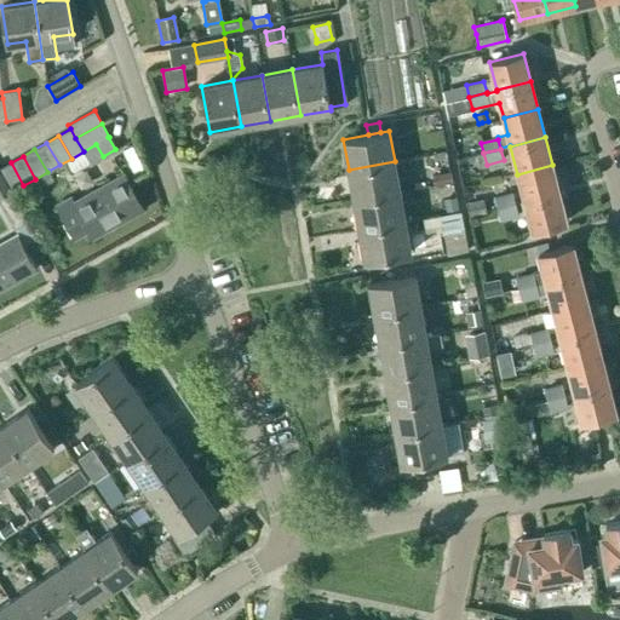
[(395,161),(349,170),(354,200),(400,191),(395,161)]
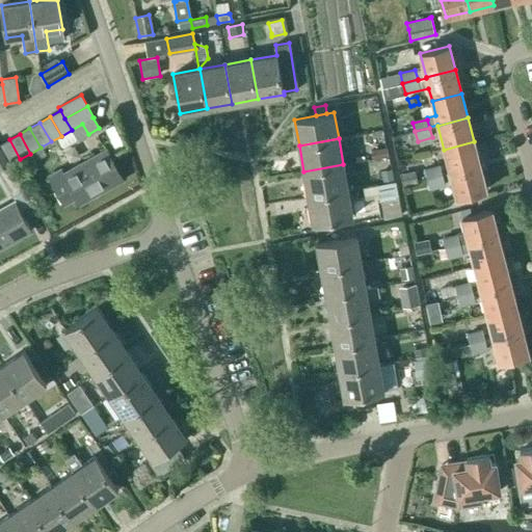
[(9,139),(0,144),(0,148),(9,165),(20,159),(9,139)]
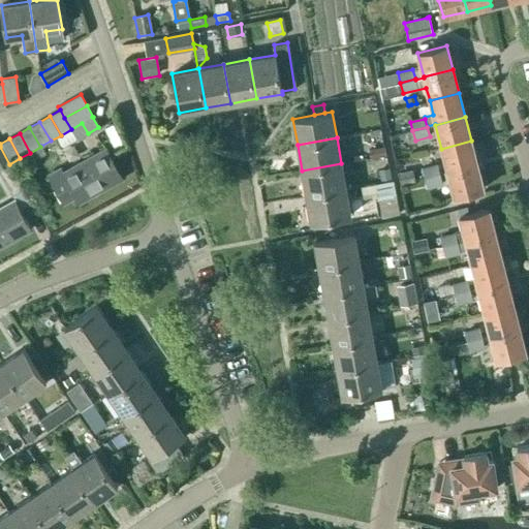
[(447,173),(477,164),(471,141),(441,149),(447,173)]
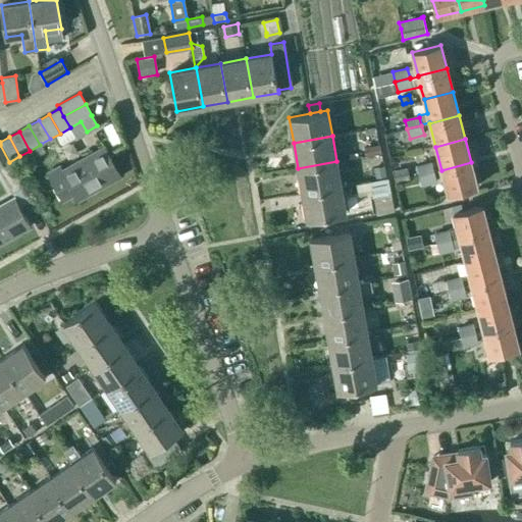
[(40,145),(30,151),(34,157),(34,158),(46,152),(41,144),(40,145)]
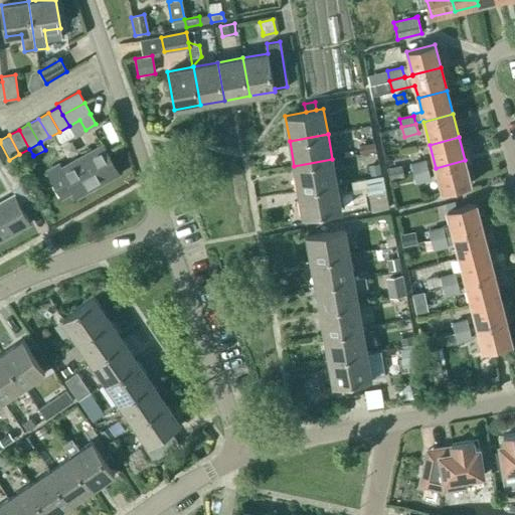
[(0,163),(8,159),(0,144),(0,163)]
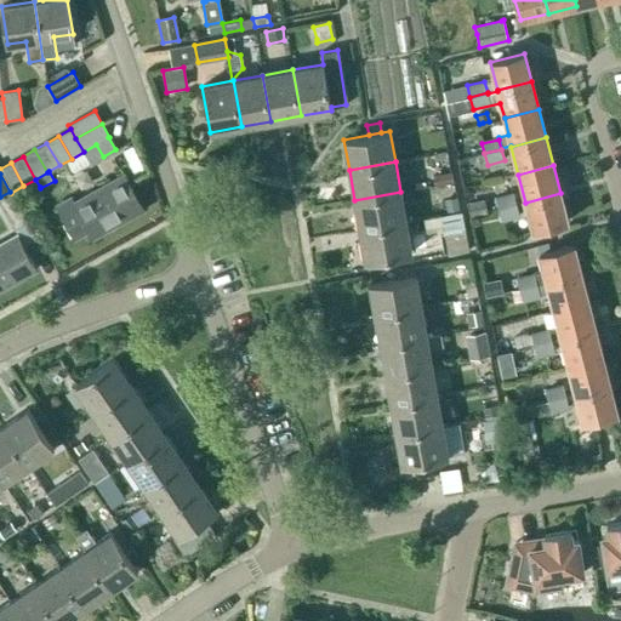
[(436,184),(451,182),(450,174),(434,176),(436,184)]
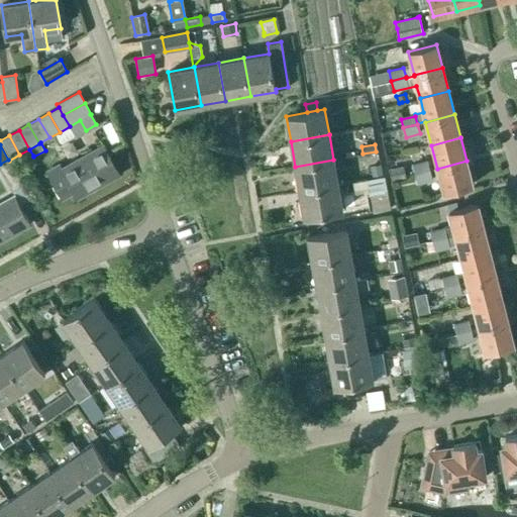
[(47,172),(62,198),(74,192),(75,194),(95,183),(97,187),(119,175),(103,145),(62,169),(60,165),(47,172)]
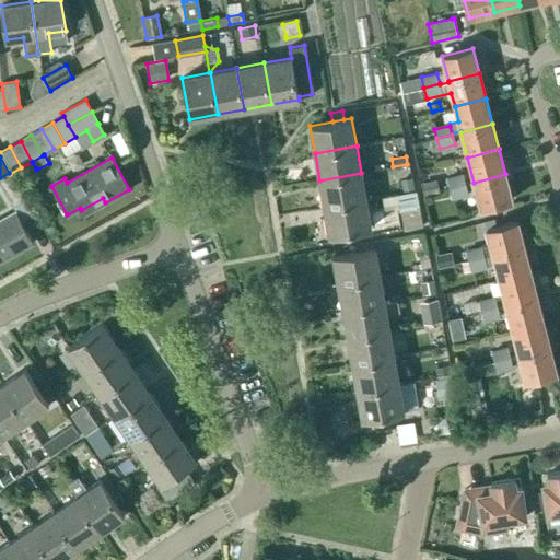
[(325,208),(366,200),(361,173),(319,181),(325,208)]
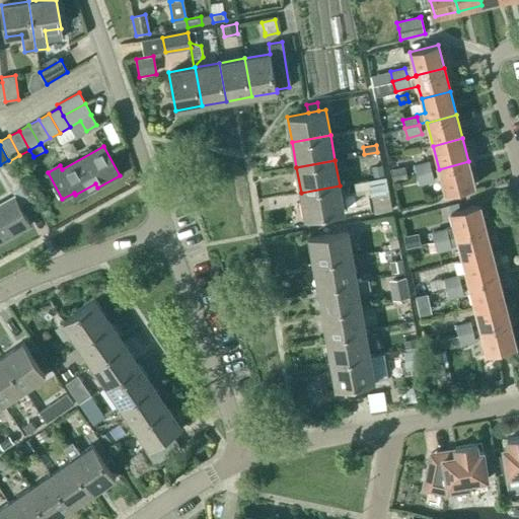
[(0,166),(0,171),(11,192),(22,186),(9,161),(0,166)]
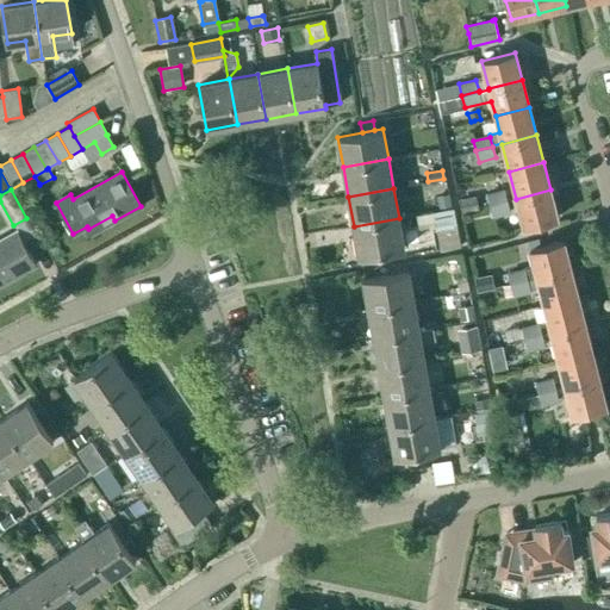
[(558,218),(551,190),(516,199),(523,226),(558,218)]
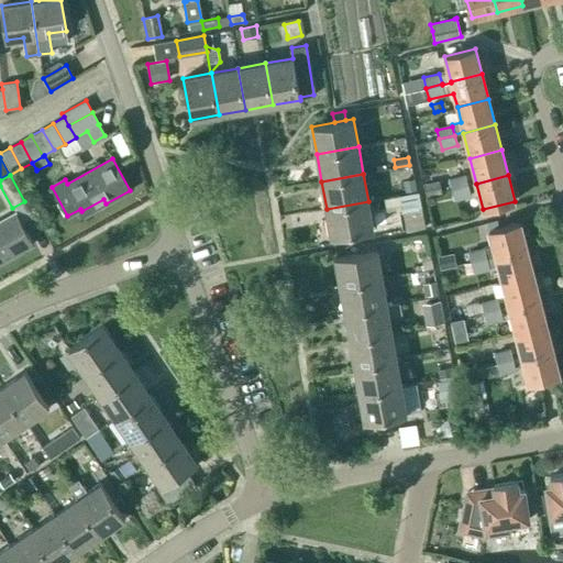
[(450,180),(452,190),(467,186),(465,176),(450,180)]
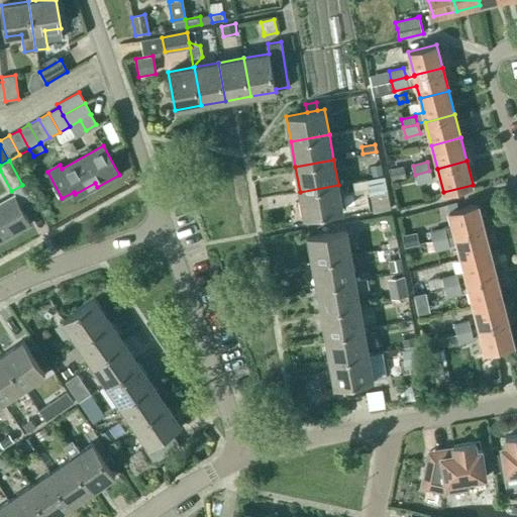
[(382,173),(380,163),(369,165),(370,175),(382,173)]
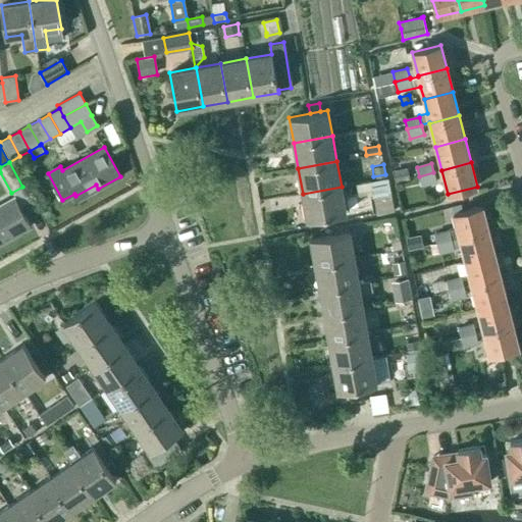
[(409,178),(407,167),(392,170),(395,181),(409,178)]
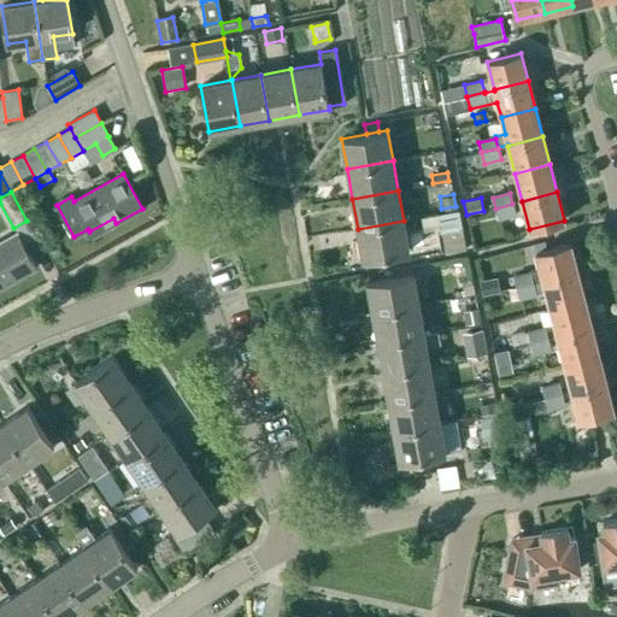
[(512,204),(495,209),(498,219),(515,215),(512,204)]
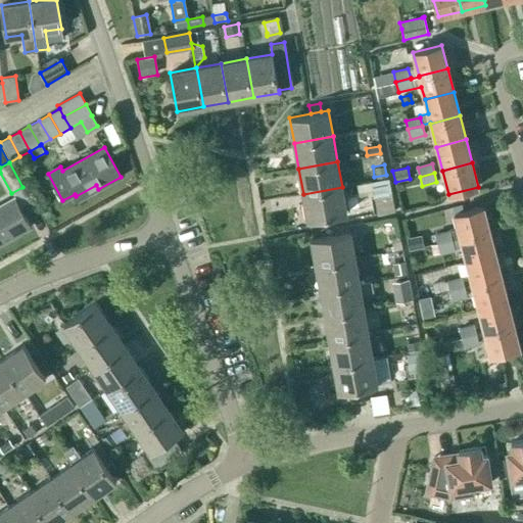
[(303,194),(307,220),(346,212),(342,187),(303,194)]
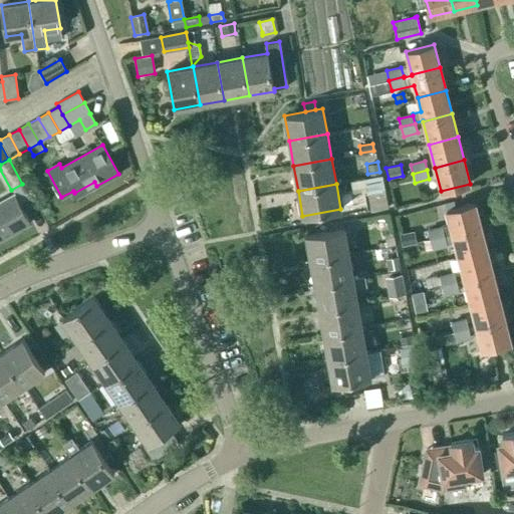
[(384,192),(367,195),(370,211),(388,208),(384,192)]
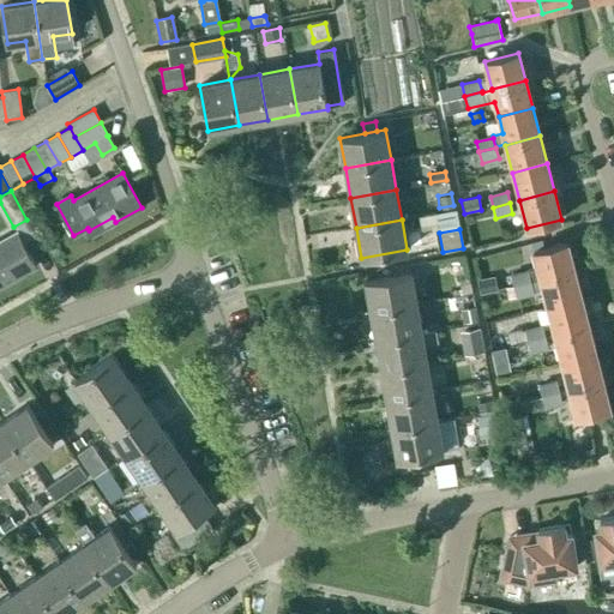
[(0,240),(0,286),(36,266),(17,232),(0,240)]
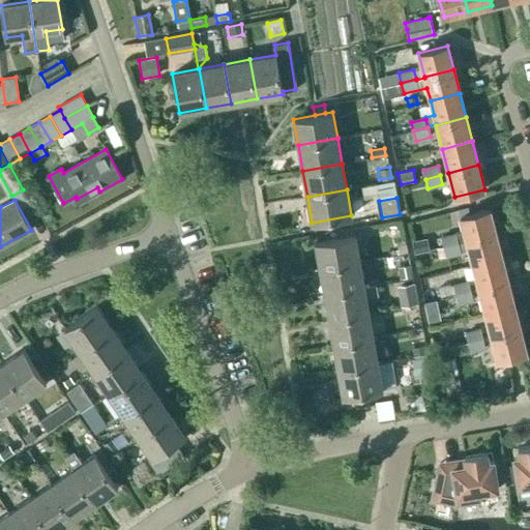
[(468,207),(459,210),(460,216),(469,214),(468,207)]
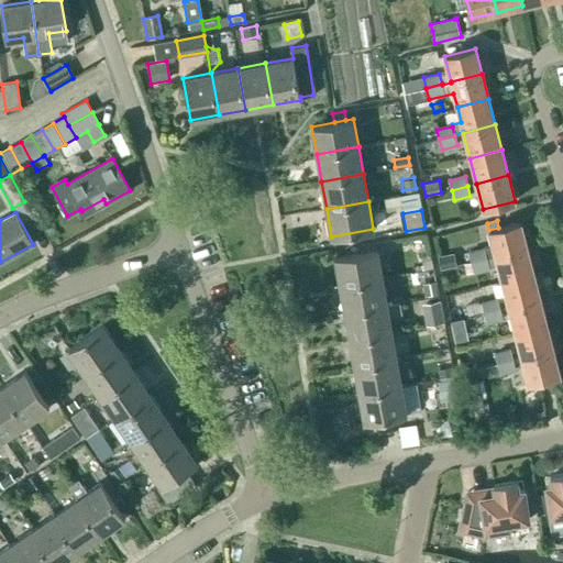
[(486,258),(495,256),(527,247),(520,222),(498,228),(488,230),(493,245),(484,249),(486,258)]
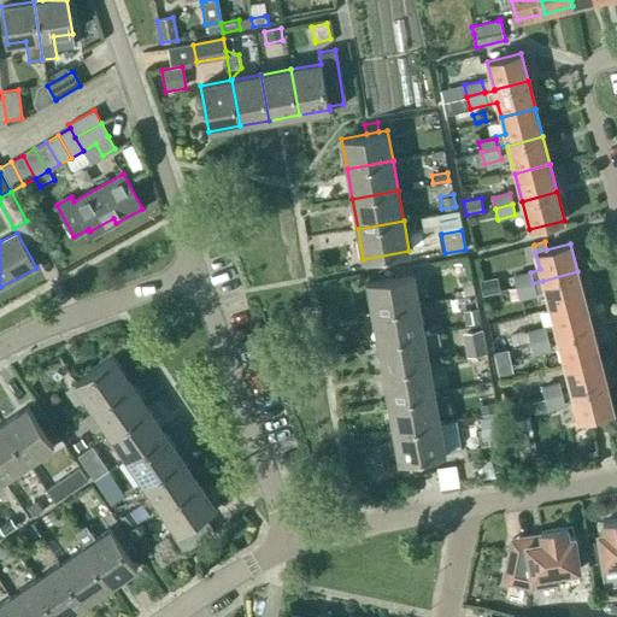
[(411,265),(392,269),(393,277),(413,274),(411,265)]
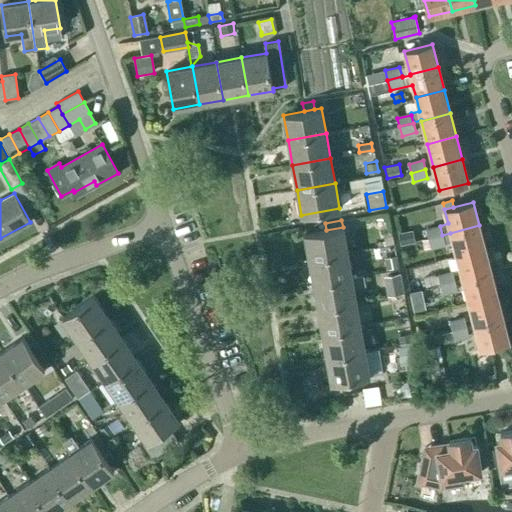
[(450,233),(456,256),(485,248),(479,225),(450,233)]
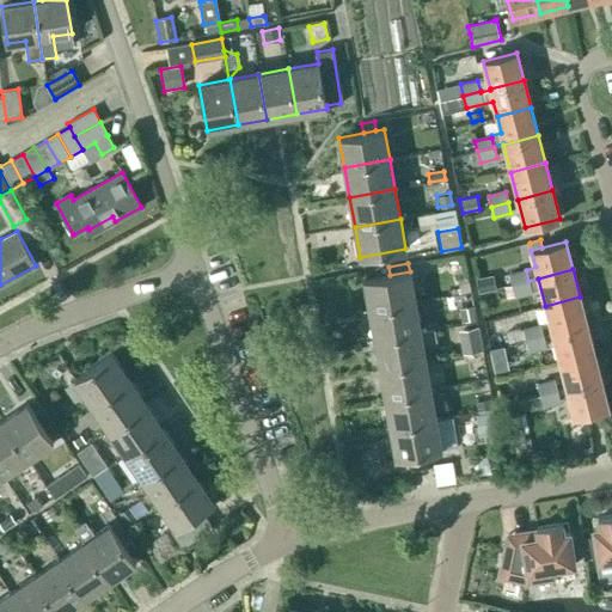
[(390,275),(365,280),(369,310),(415,301),(410,271),(390,275)]
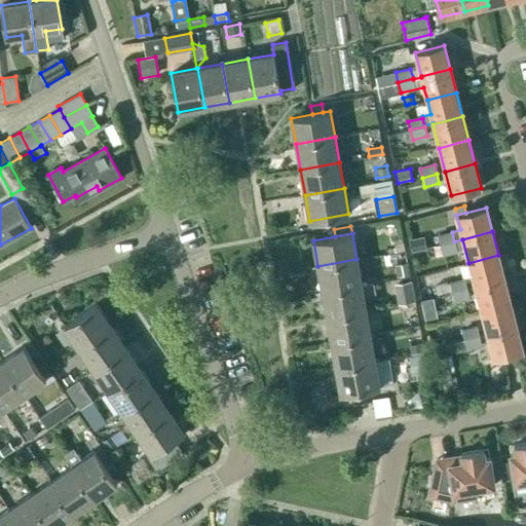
[(451,233),(438,236),(440,246),(454,242),(451,233)]
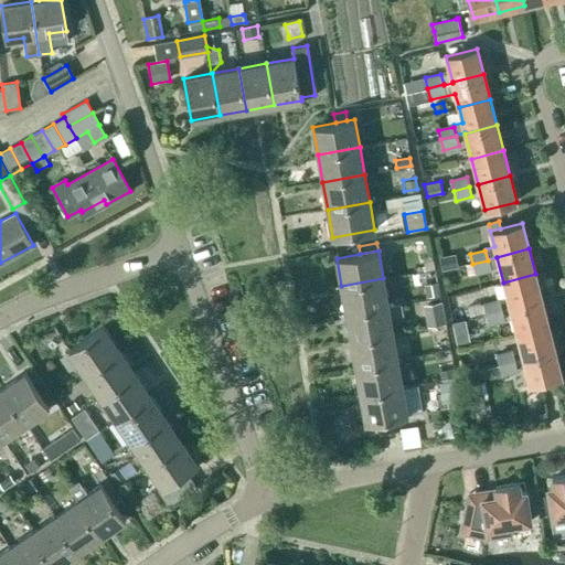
[(457,267),(455,254),(438,257),(441,270),(457,267)]
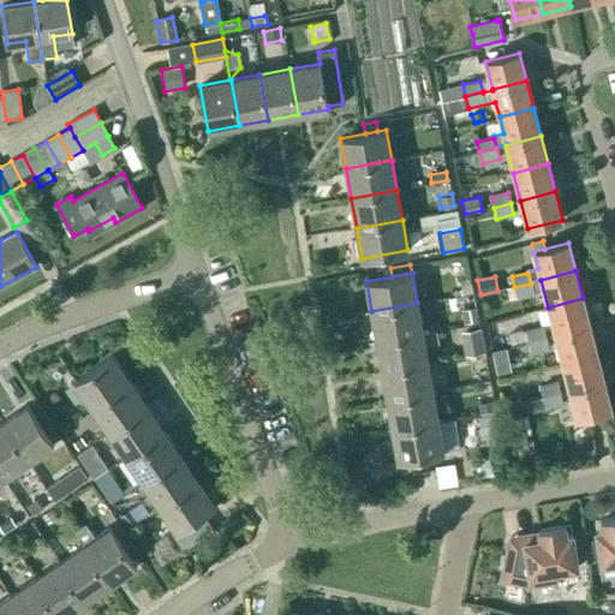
[(531,284),(514,287),(518,298),(533,293),(531,284)]
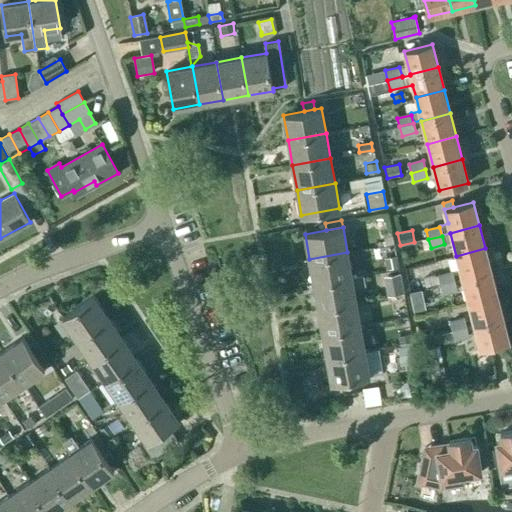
[(386,247),(390,271),(399,269),(394,245),(386,247)]
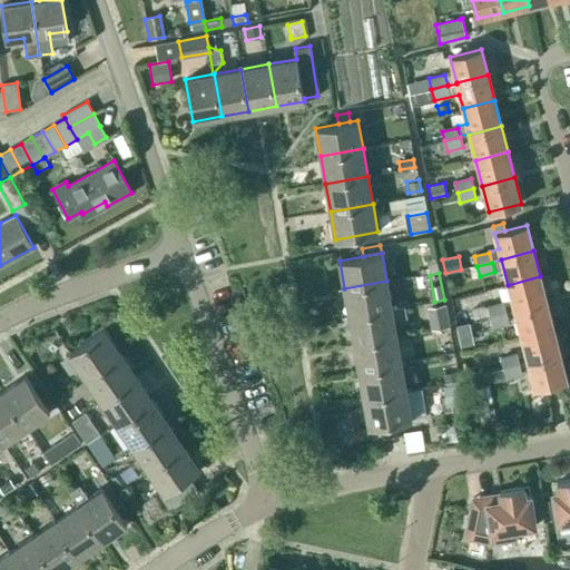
[(547,302),(540,276),(508,285),(514,311),(547,302)]
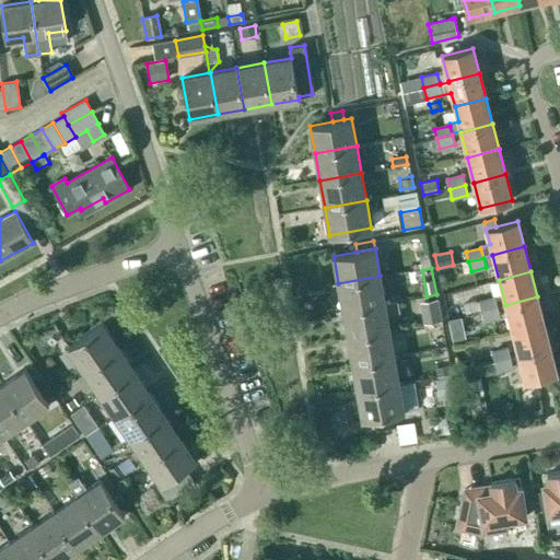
[(343,311),(384,303),(380,276),(338,283),(343,311)]
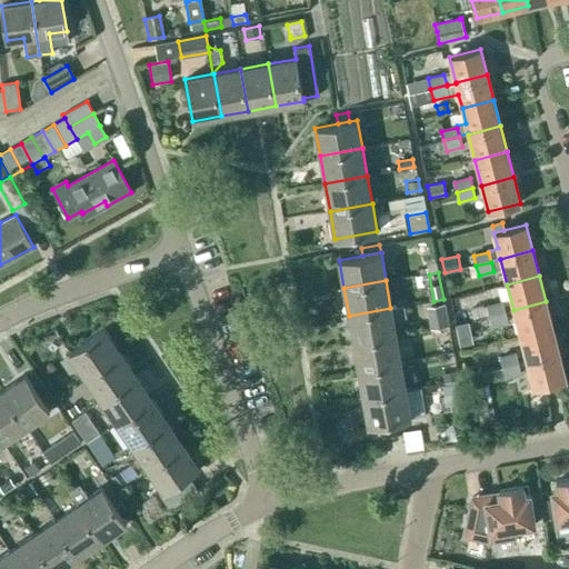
[(520,336),(552,328),(546,301),(513,310),(520,336)]
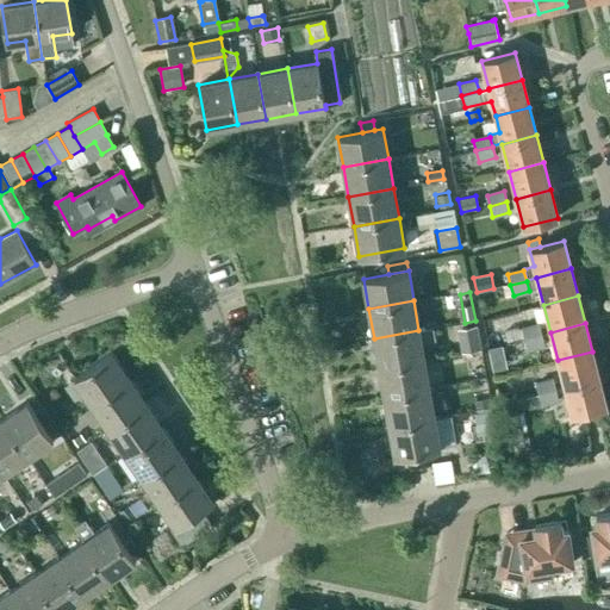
[(456,329),(460,353),(480,349),(475,325),(456,329)]
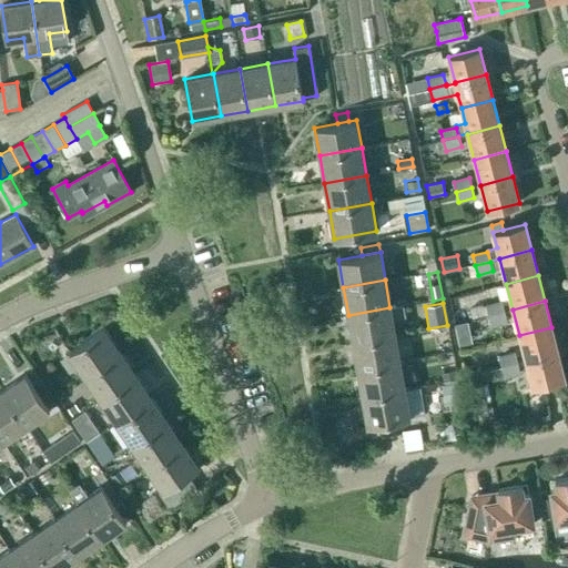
[(501,303),(486,306),(488,314),(488,316),(504,312),(501,303)]
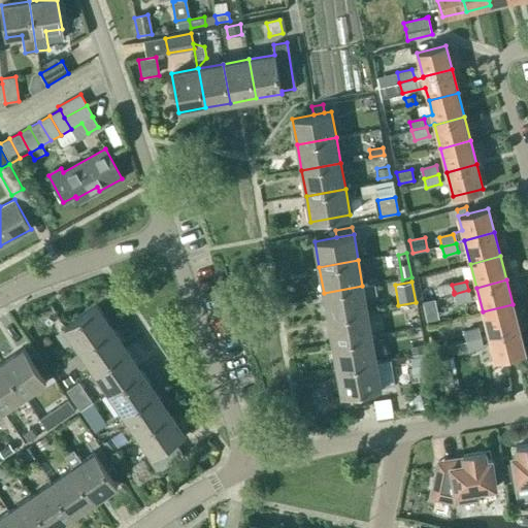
[(324,293),(328,319),(367,311),(364,296),(376,294),(374,284),(362,286),(324,293)]
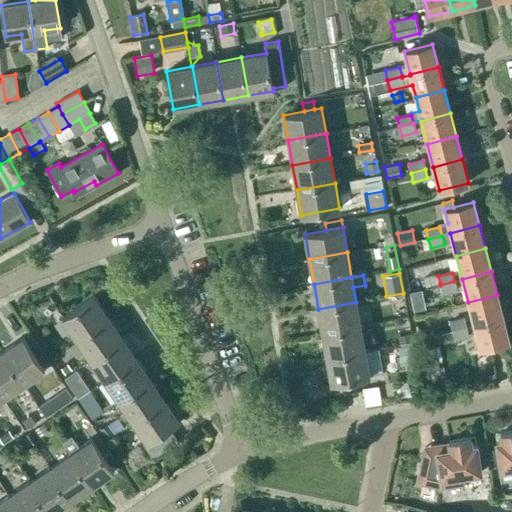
[(438,275),(423,278),(426,287),(440,283),(438,276),(438,275)]
